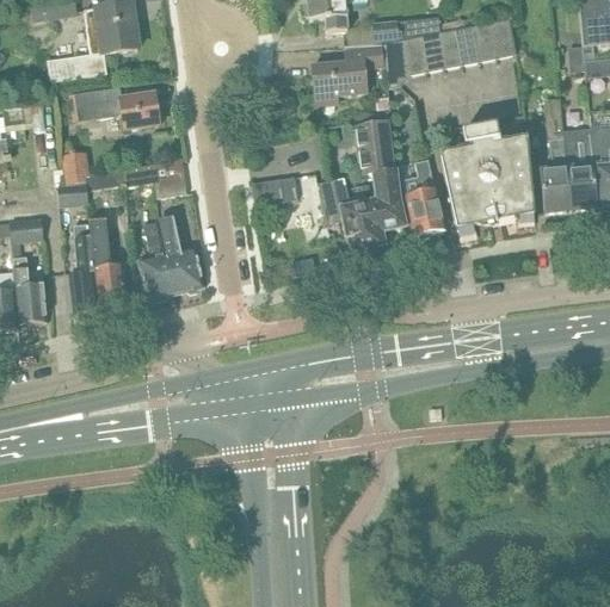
[(76,12),(74,0),(26,0),(30,19),(76,12)]
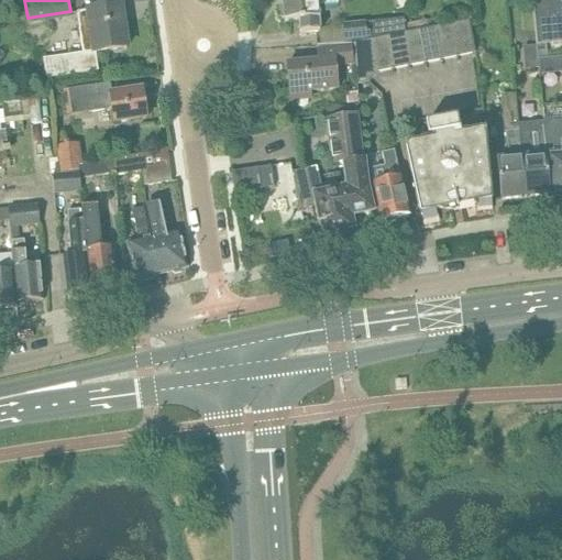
[(283,0),(285,19),(299,18),(301,31),(320,29),(318,2),(339,0),(283,0)]
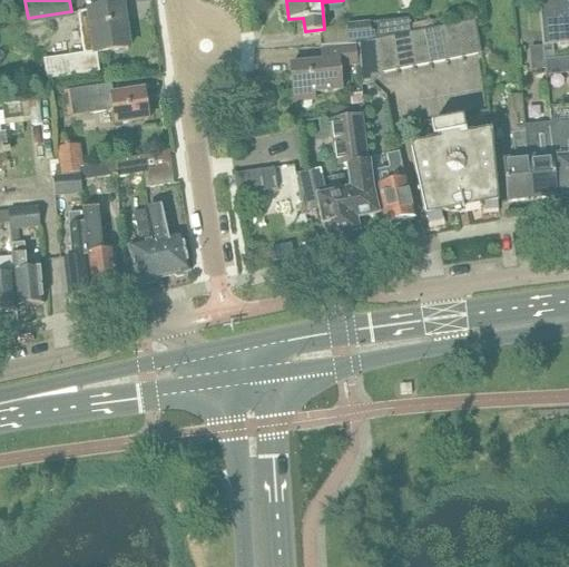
[(539,0),(545,44),(568,40),(568,0),(539,0)]
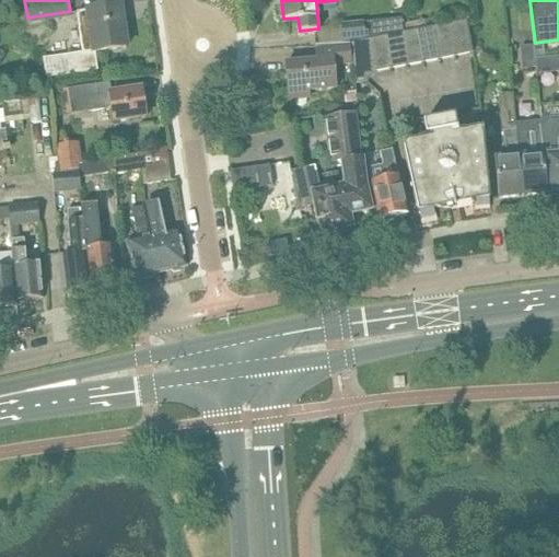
[(46,77),(77,71),(99,68),(96,50),(127,45),(120,2),(88,7),(88,8),(78,9),(84,49),(43,56),(46,77)]
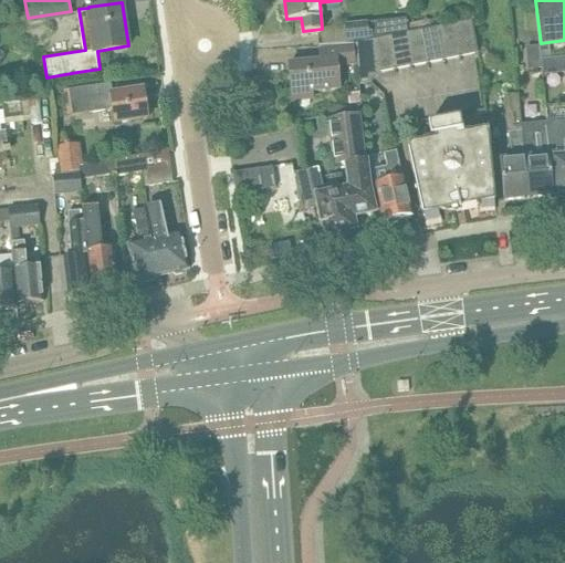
[(390,32),(415,27),(411,14),(389,20),(389,18),(368,20),(345,22),(346,38),(390,33),(390,32)]
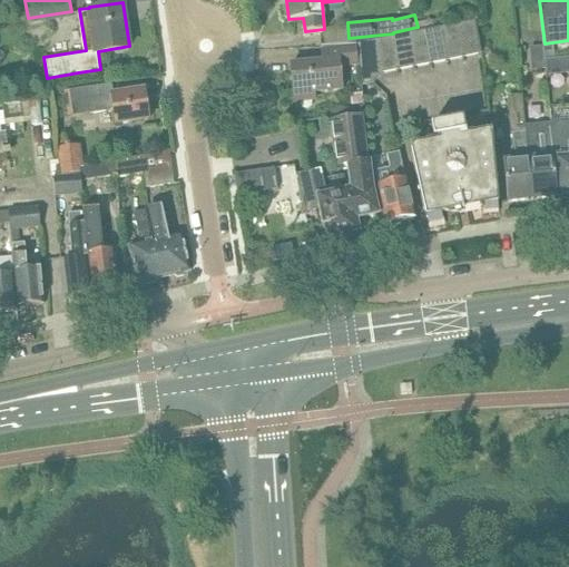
[(476,18),(393,33),(375,37),(382,70),(481,51),(476,18)]
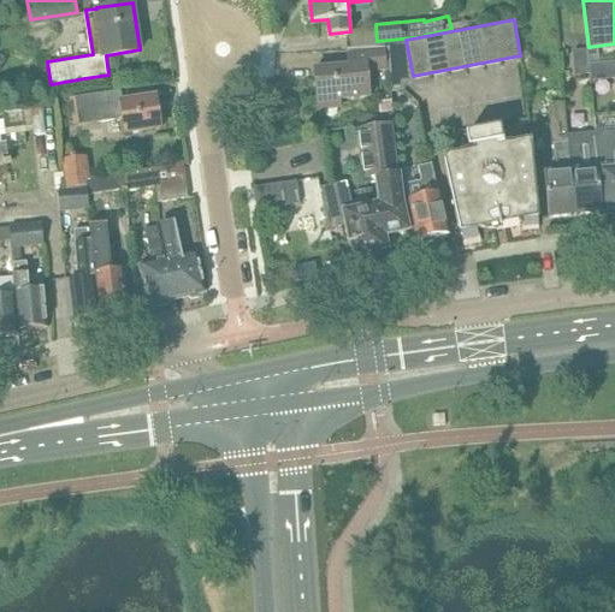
[(406,40),(386,45),(391,89),(404,87),(413,76),(406,40)]
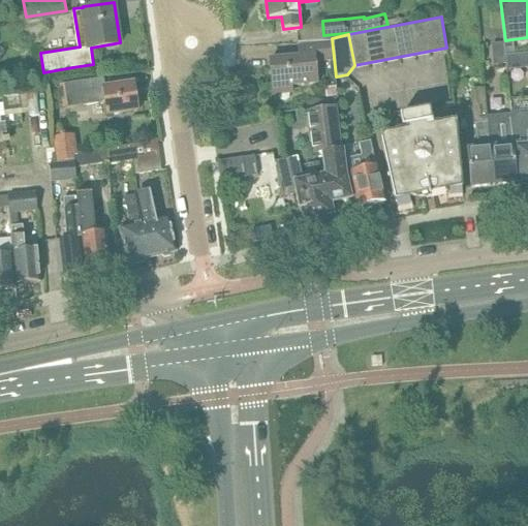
[(273,86),(293,84),(318,81),(316,59),(333,58),(331,36),(319,38),(299,40),(300,55),(271,58),(273,86)]
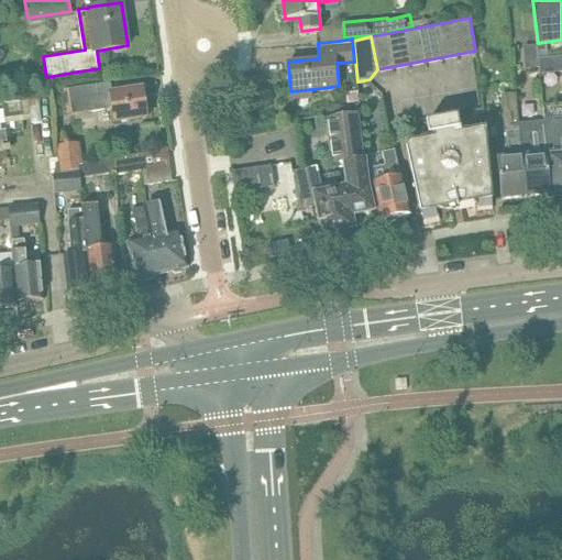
[(561,53),(538,56),(539,66),(539,72),(561,68),(561,53)]
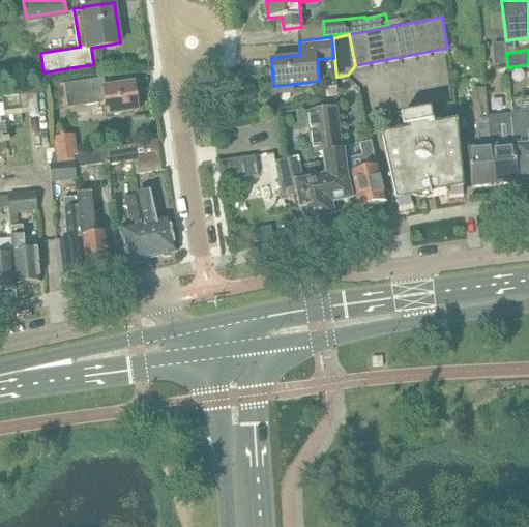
[(104,76),(83,79),(64,82),(67,104),(105,98),(107,113),(139,109),(135,82),(106,86),(104,76)]
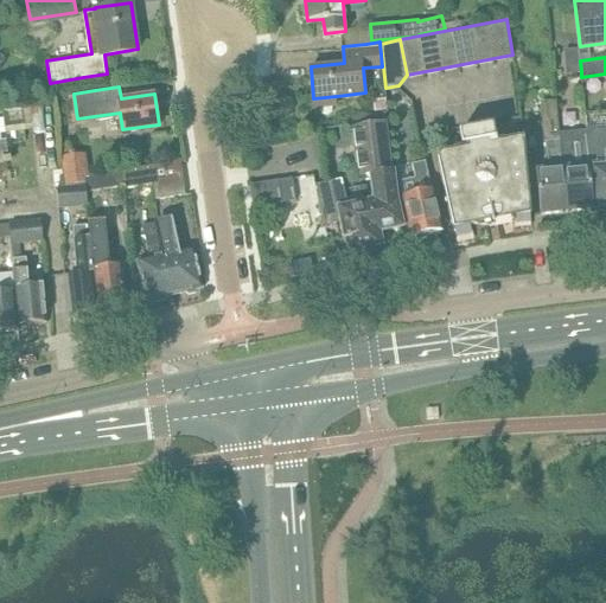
[(386,96),(374,97),(375,109),(387,108),(386,96)]
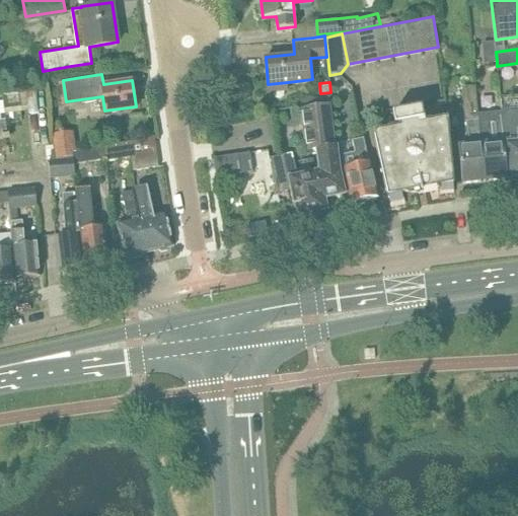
[(462,85),(466,119),(469,143),(459,144),(462,180),(485,178),(478,117),(475,83),(462,85)]
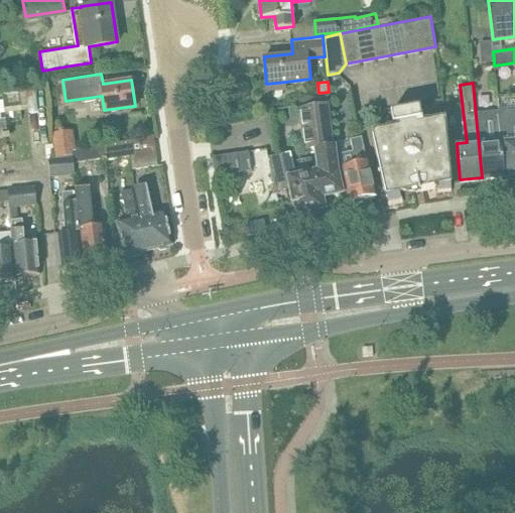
[(277,153),(270,155),(279,193),(286,190),(290,208),(295,206),(297,213),(324,207),(322,196),(342,191),(337,171),(335,160),(327,94),(299,97),(305,149),(316,147),(319,169),(314,170),(300,173),(299,169),(295,169),(291,150),(277,153)]
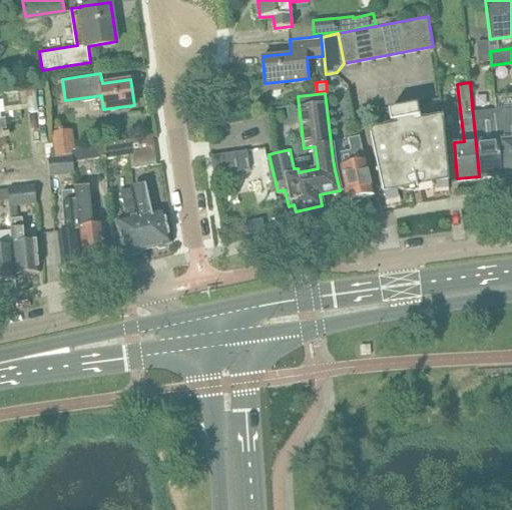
[(391,123),(396,122),(397,127),(371,133),(379,172),(383,192),(412,185),(413,188),(422,187),(421,182),(449,179),(447,159),(443,120),(414,123),(414,119),(420,118),(418,105),(389,110),(391,123)]
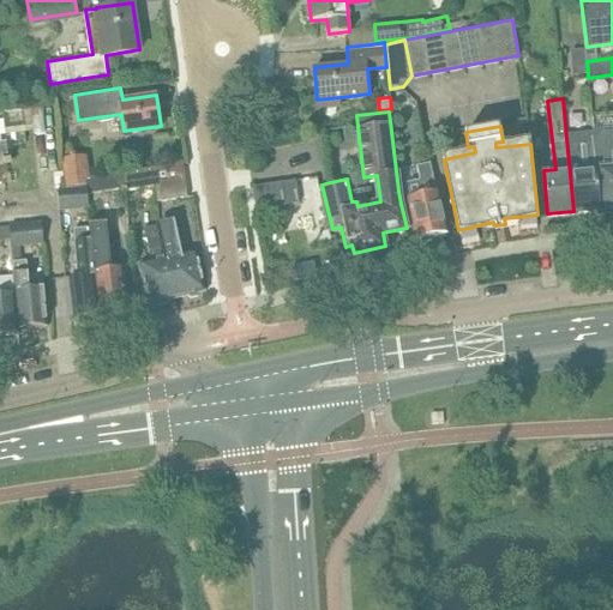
[(594,136),(601,209),(612,206),(612,126),(594,128),(594,136)]
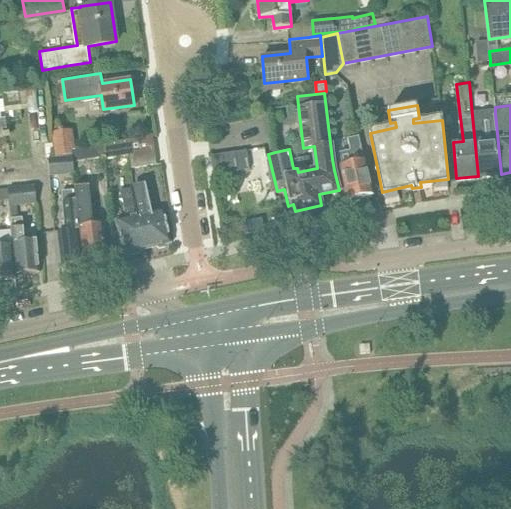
[(501,174),(495,113),(472,115),(478,176),(501,174)]
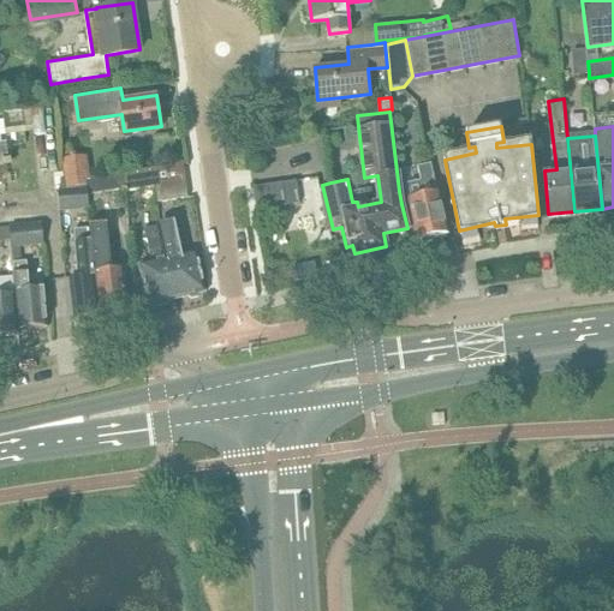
[(84,184),(81,153),(60,156),(65,186),(84,184)]
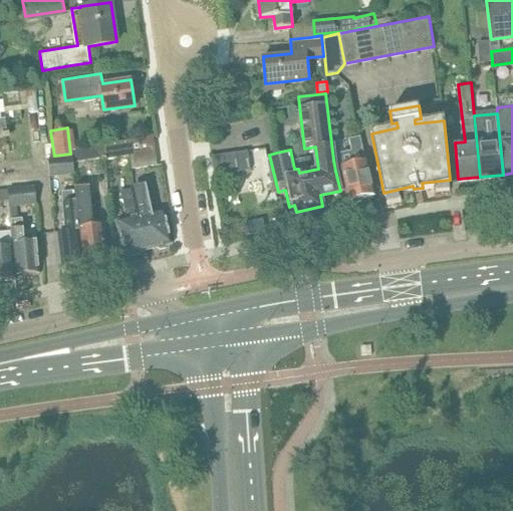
[(154,135),(127,139),(130,154),(156,151),(154,135)]
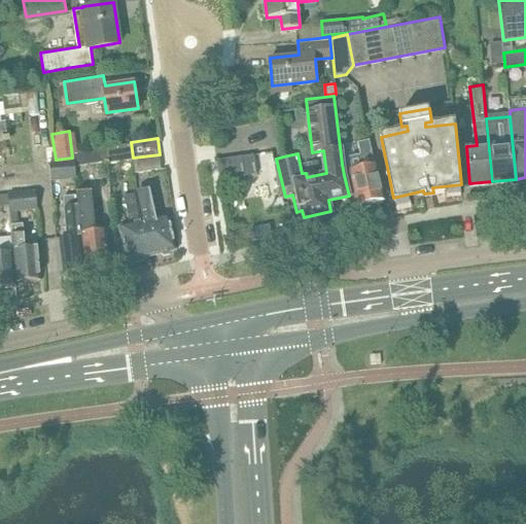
[(360,152),(347,155),(358,205),(361,204),(363,207),(371,205),(372,202),(383,200),(370,138),(358,141),(360,152)]
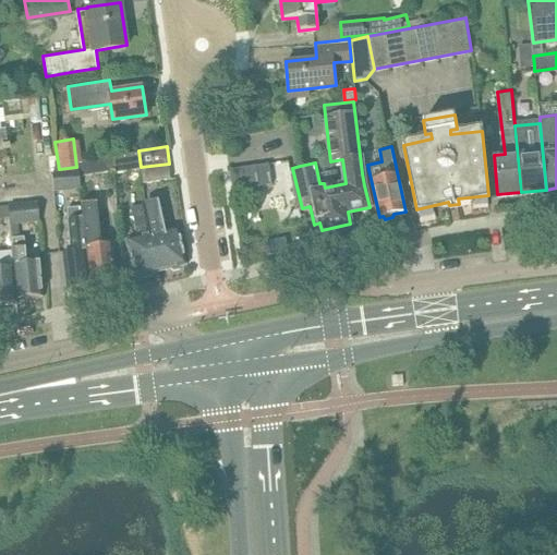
[(141,167),(138,151),(112,155),(113,157),(116,171),(141,167)]
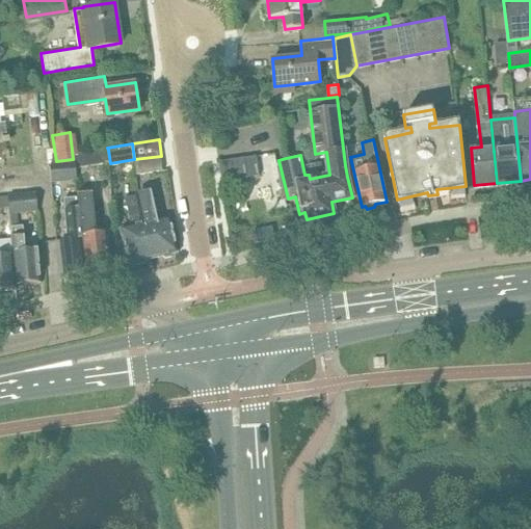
[(110,163),(108,150),(75,155),(77,167),(110,163)]
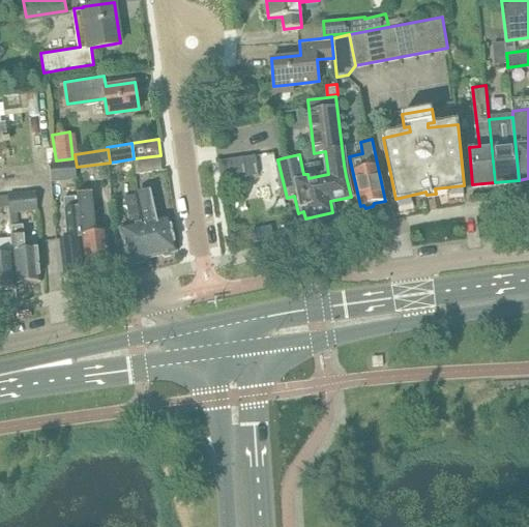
[(256,154),(218,159),(222,176),(230,181),(247,179),(246,175),(259,173),(256,154)]
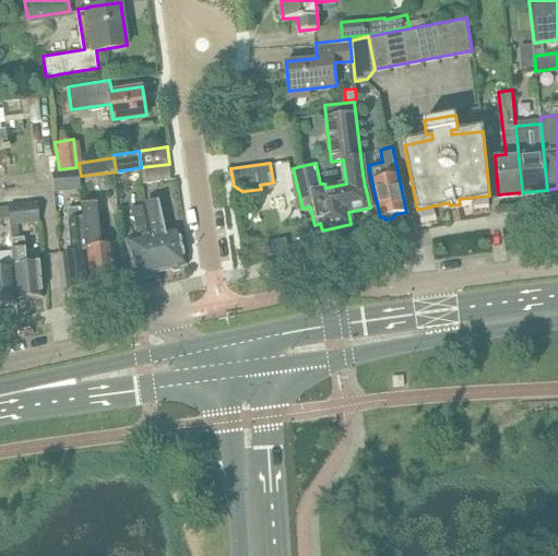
[(169,164),(141,167),(143,181),(171,177),(169,164)]
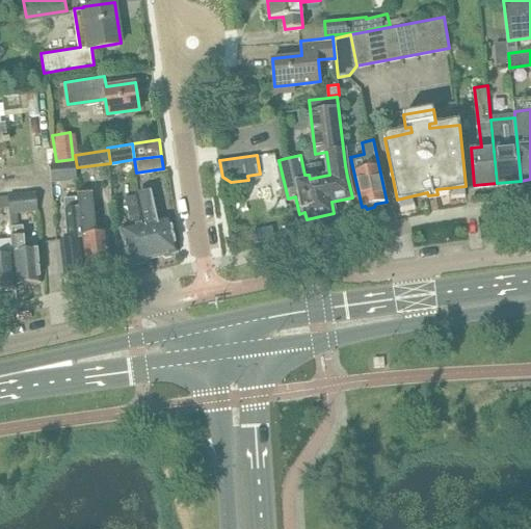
[(73,159),(48,164),(50,181),(75,178),(73,159)]
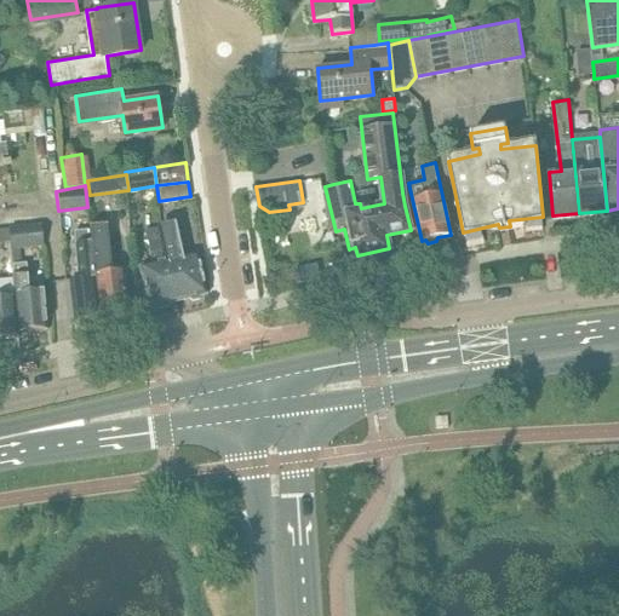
[(90,222),(90,228),(99,314),(130,310),(125,269),(113,270),(108,220),(90,222)]
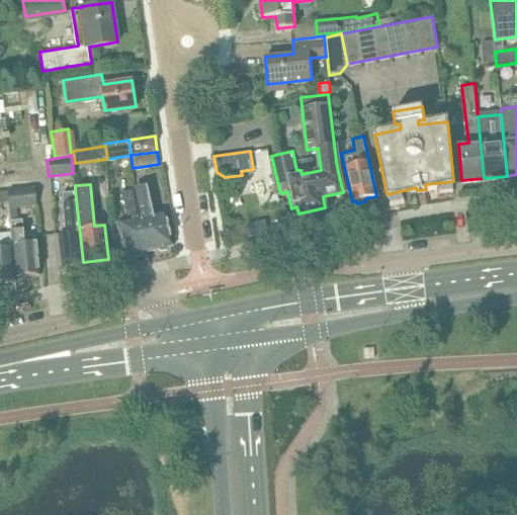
[(149,185),(136,188),(149,249),(172,244),(165,211),(155,213),(149,185)]
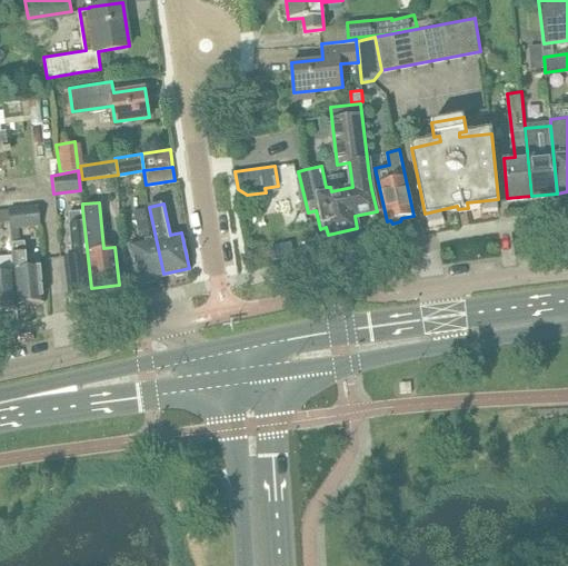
[(10,226),(40,224),(39,206),(9,209),(9,220),(10,226)]
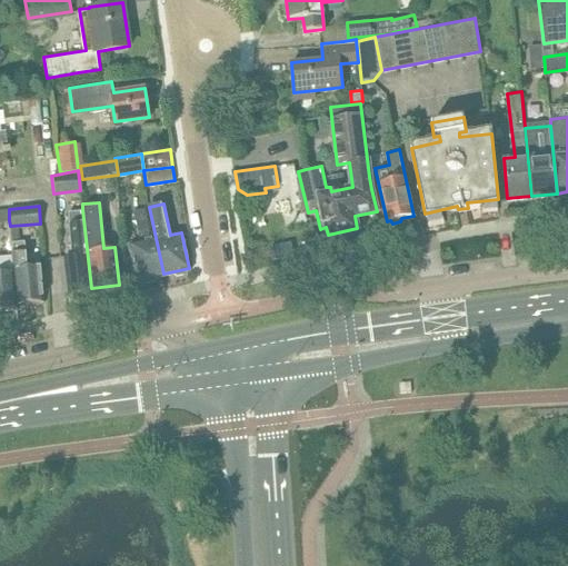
[(163,274),(149,207),(135,210),(141,241),(130,244),(138,279),(163,274)]
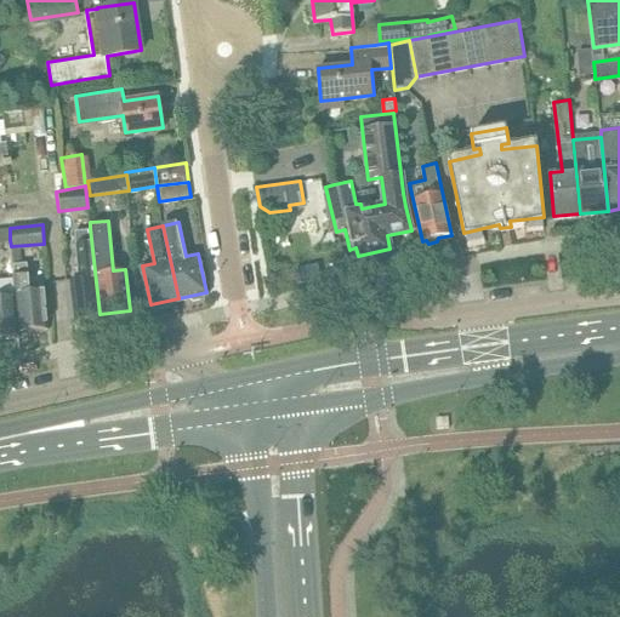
[(10,228),(0,228),(0,240),(10,240),(10,228)]
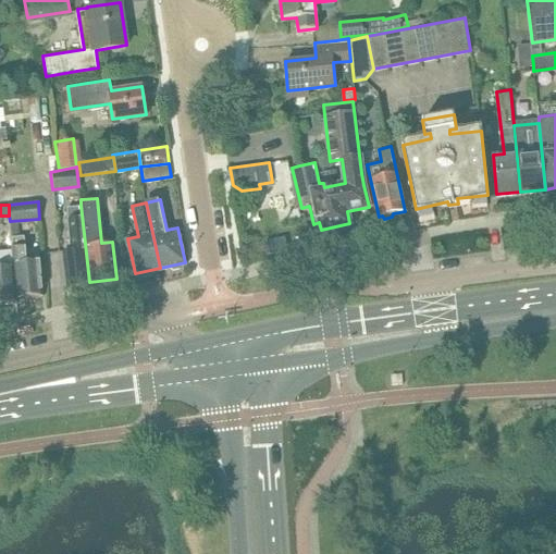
[(66,207),(68,218),(72,250),(63,251),(68,287),(70,286),(72,291),(79,290),(81,285),(90,284),(89,282),(81,205),(66,207)]
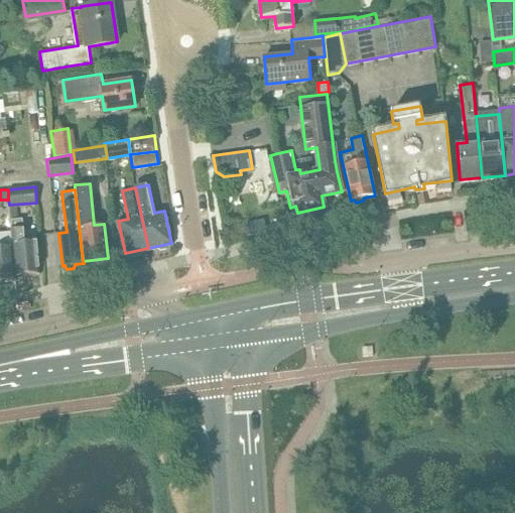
[(11,218),(12,230),(16,275),(40,273),(37,240),(24,241),(22,217),(11,218)]
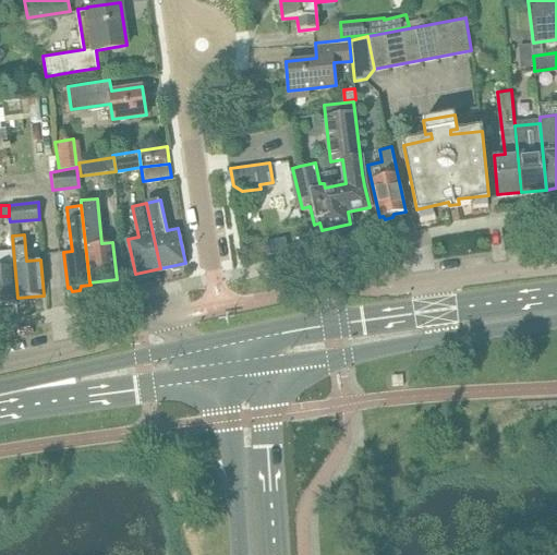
[(0,250),(0,302),(17,301),(17,298),(13,249),(0,250)]
